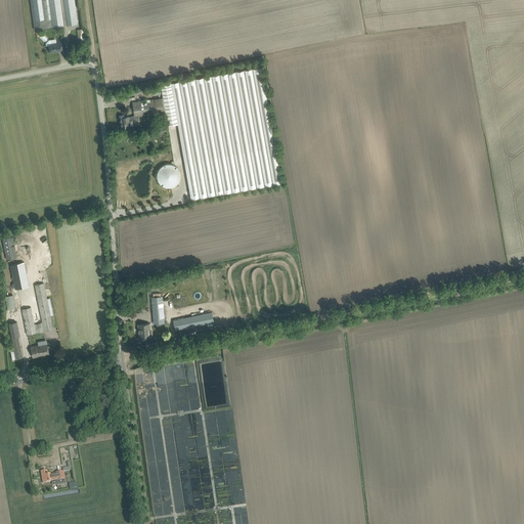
[(31,0),(35,30),(78,24),(74,0),(31,0)]
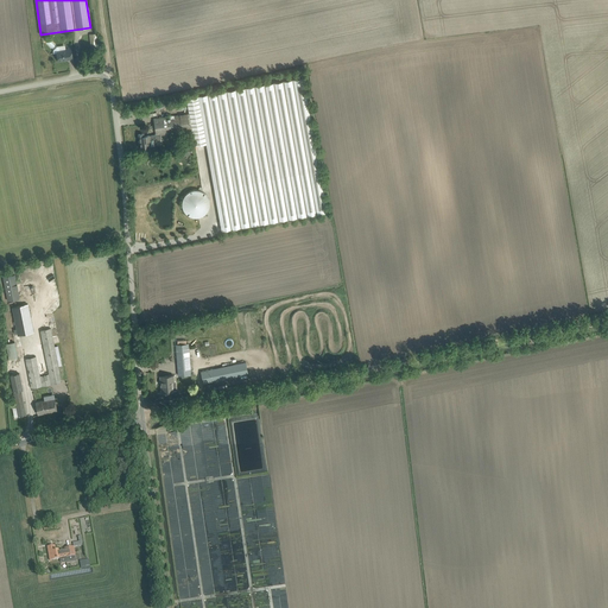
[(46,44),(51,50),(56,45),(50,39),(46,44)]
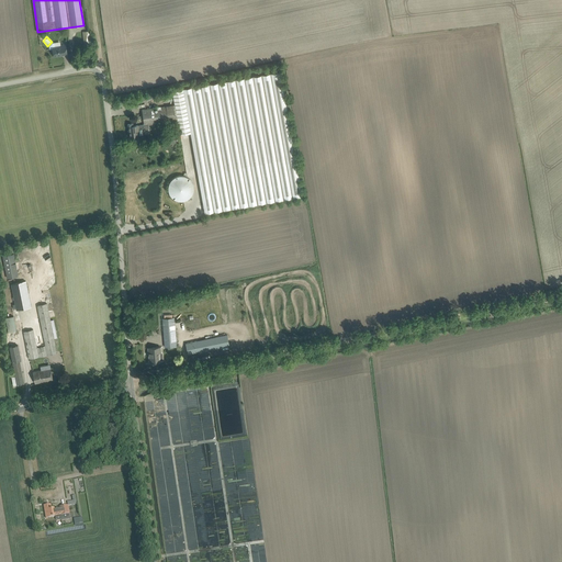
[(53,43),(49,46),(49,48),(53,48),(54,56),(67,54),(66,44),(60,45),(62,46),(55,47),(55,43),(53,43)]
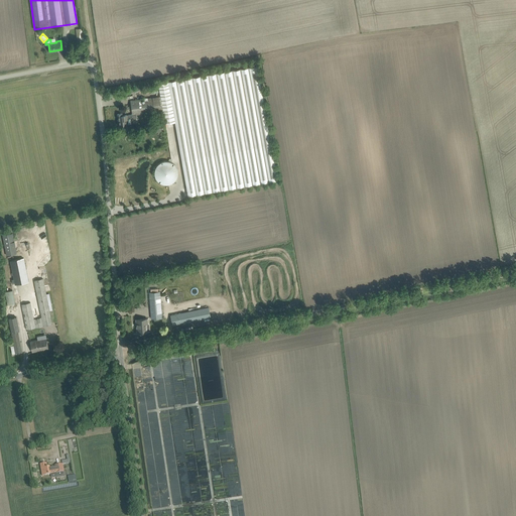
[(175,122),(186,188),(183,189),(184,197),(278,180),(257,67),(168,82),(175,122)]
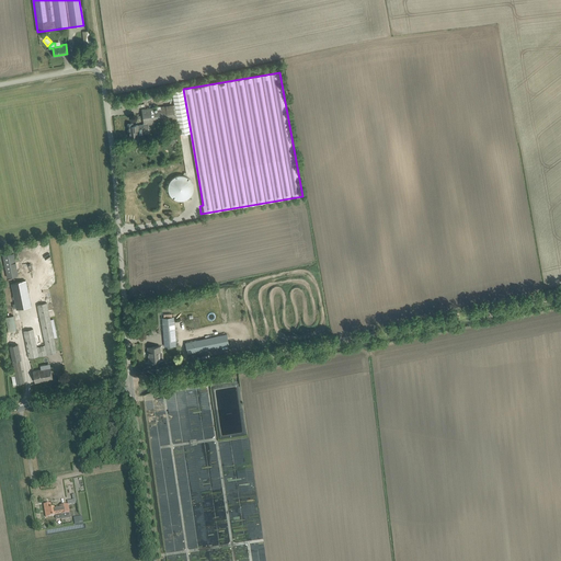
[(180,135),(191,133),(183,89),(172,91),(180,135)]
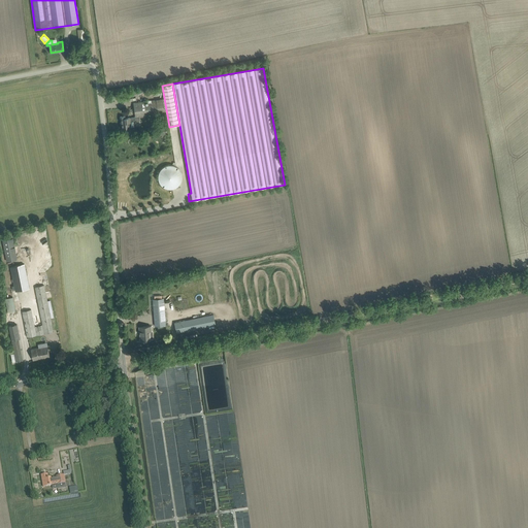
[(132,90),(127,92),(128,97),(133,96),(140,94),(138,88),(132,90)]
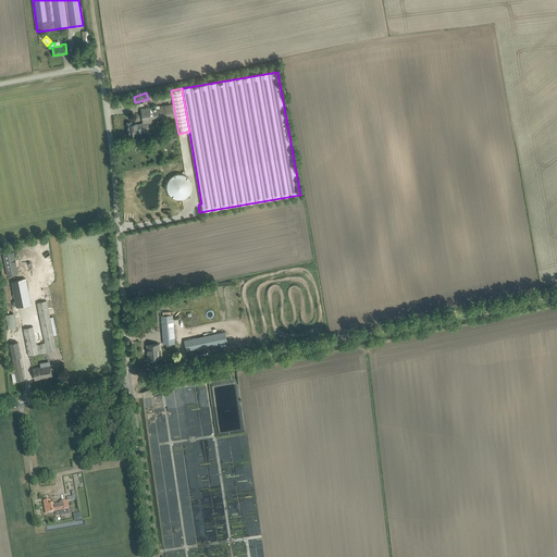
[(148,126),(148,123),(175,120),(173,104),(141,109),(143,123),(141,123),(141,124),(137,124),(132,125),(132,122),(126,123),(128,136),(141,134),(140,128),(144,127),(144,128),(147,127),(148,126)]
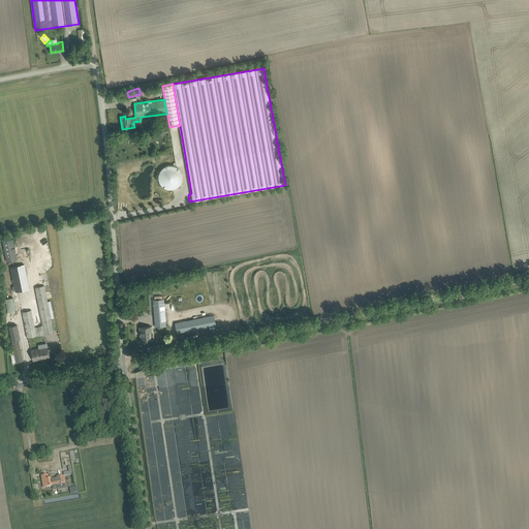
[(156,184),(177,189),(182,169),(161,163),(156,184)]
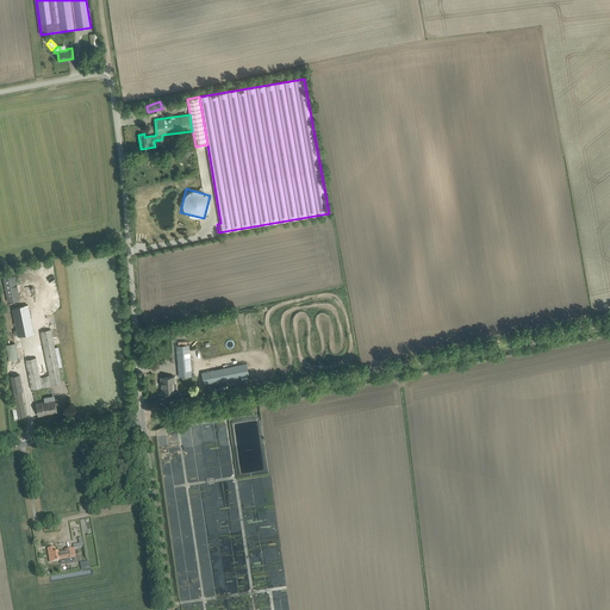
[(7,302),(20,299),(16,275),(2,278),(7,302)]
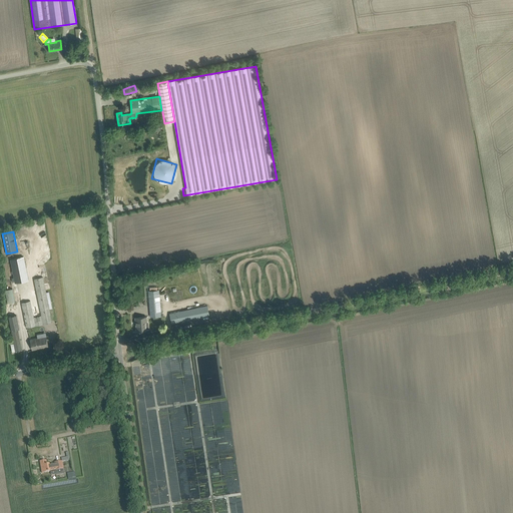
[(15,283),(17,283),(29,281),(24,257),(10,260),(15,283)]
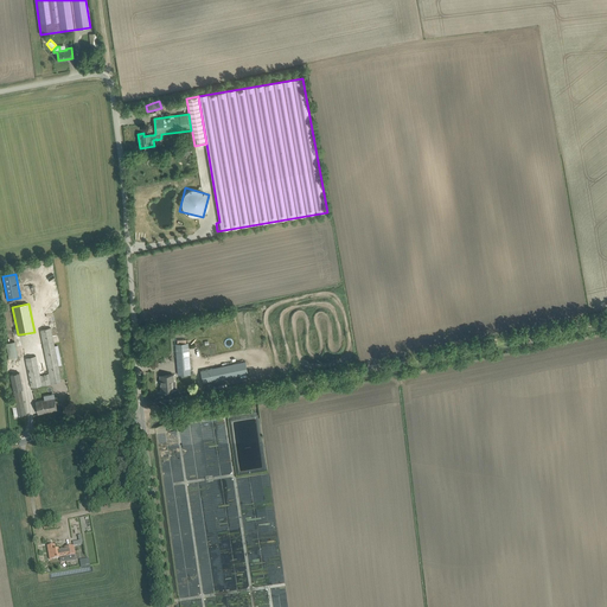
[(62,382),(48,313),(37,315),(49,374),(40,375),(36,356),(25,358),(31,388),(62,382)]
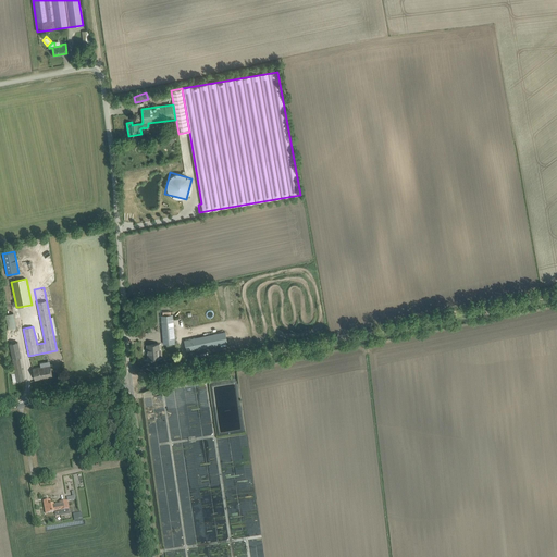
[(9,330),(16,327),(13,313),(5,314),(9,330)]
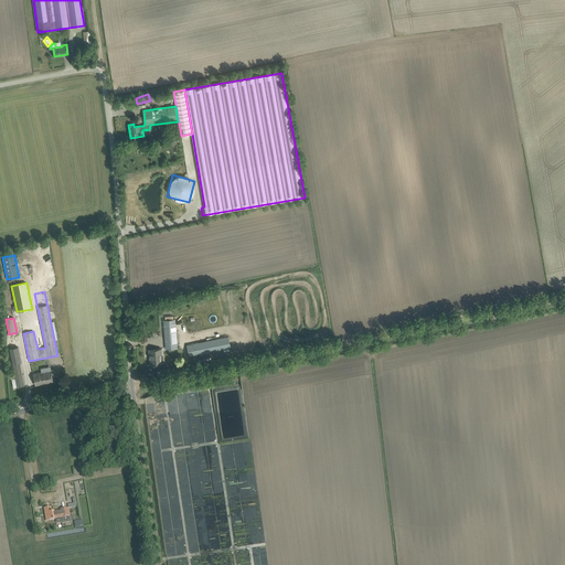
[(177,340),(176,319),(163,320),(166,349),(178,348),(177,342),(180,342),(180,340),(177,340)]
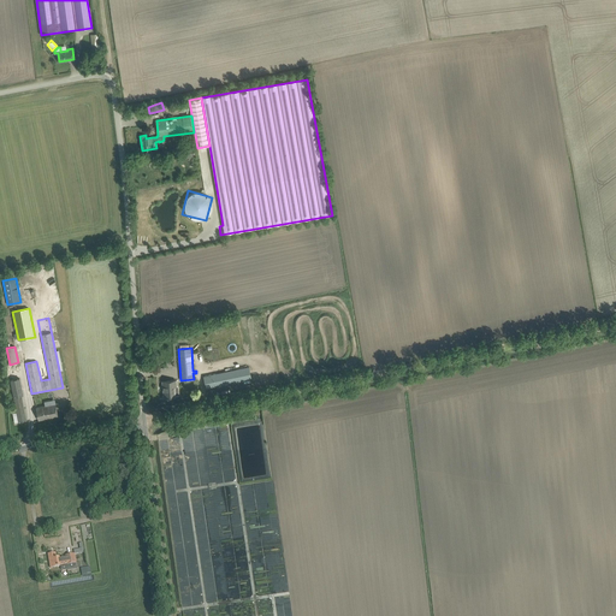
[(206,389),(252,379),(249,367),(209,375),(203,377),(206,389)]
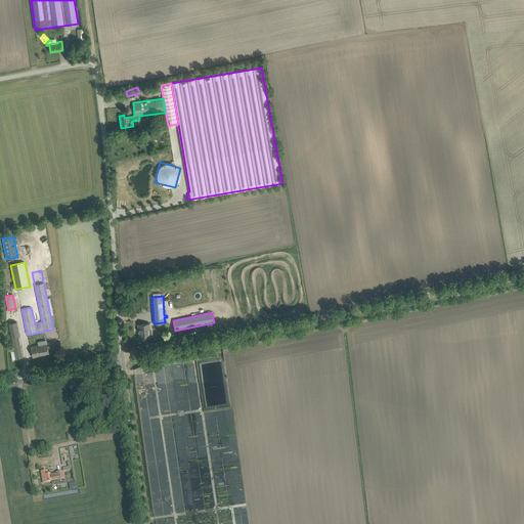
[(17,321),(9,323),(14,350),(11,351),(13,359),(16,358),(23,357),(18,336),(20,336),(17,321)]
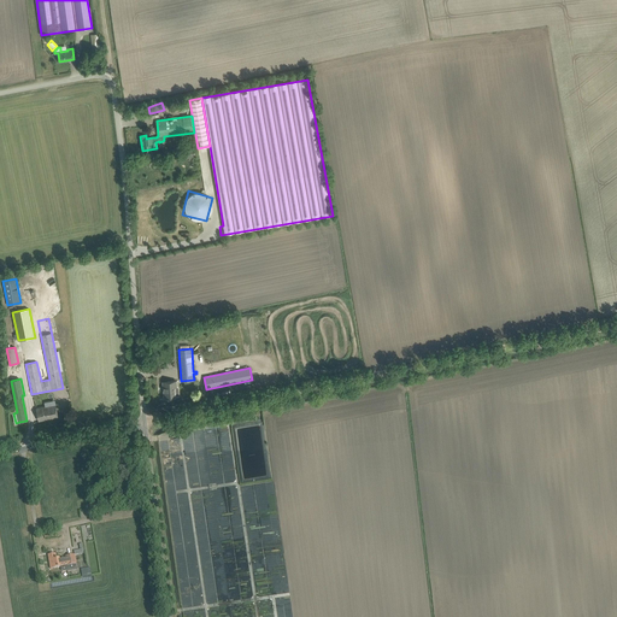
[(165,391),(164,391),(164,398),(165,398),(168,397),(168,398),(169,398),(169,397),(175,397),(175,387),(177,387),(176,381),(164,382),(165,391)]
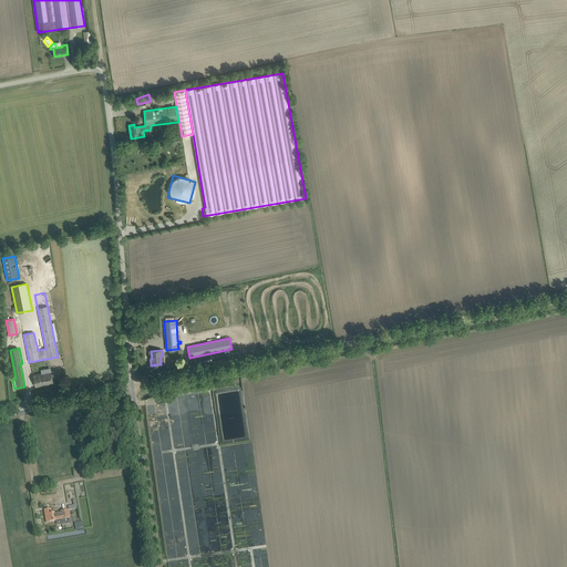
[(35,387),(53,383),(51,372),(33,375),(35,387)]
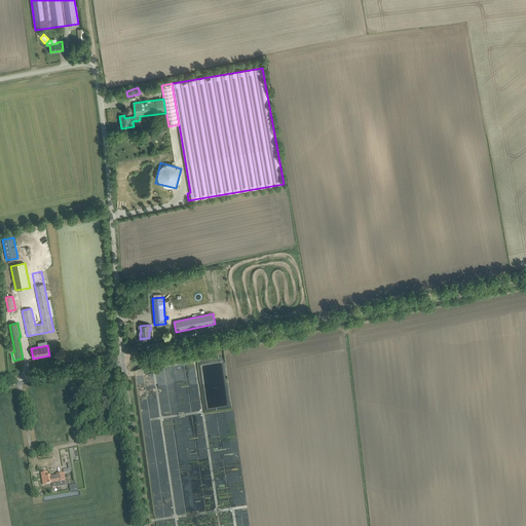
[(64,473),(64,474),(72,472),(71,468),(71,464),(68,464),(68,468),(63,470),(64,473)]
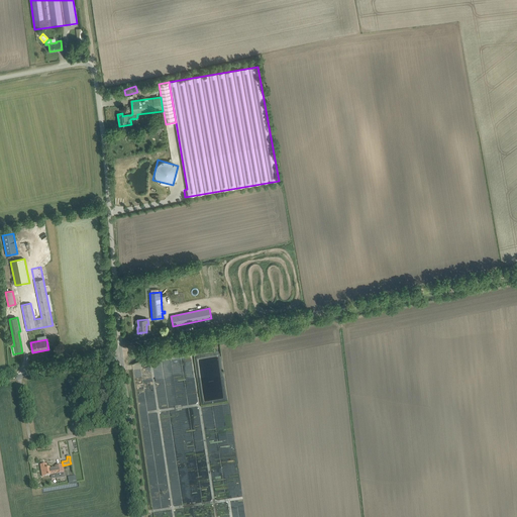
[(64,470),(63,466),(63,464),(55,467),(55,468),(54,468),(49,468),(47,469),(46,464),(40,466),(42,477),(50,476),(55,475),(56,478),(65,477),(64,473),(64,470)]
